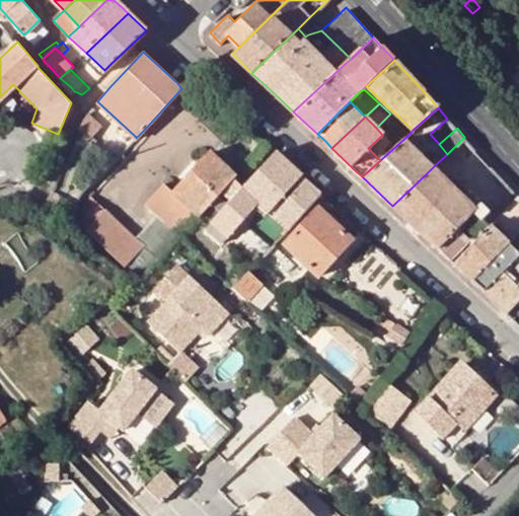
[(488,161),(464,137),(447,154),(438,162),(411,189),(392,206),(440,249),(449,259),(469,240),(472,242),(482,233),(489,226),(518,196),(514,191),(488,161)]
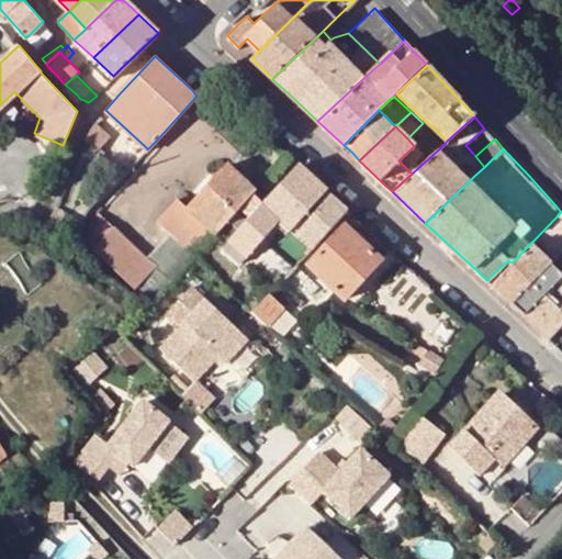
[(134,242),(98,210),(90,219),(88,222),(87,225),(87,231),(87,234),(88,238),(89,242),(91,244),(98,250),(134,286),(130,290),(149,303),(187,265),(195,255),(198,256),(198,257),(217,237),(214,234),(239,208),(253,192),(255,190),(226,163),(187,204),(178,196),(156,217),(170,231),(147,254),(134,242)]
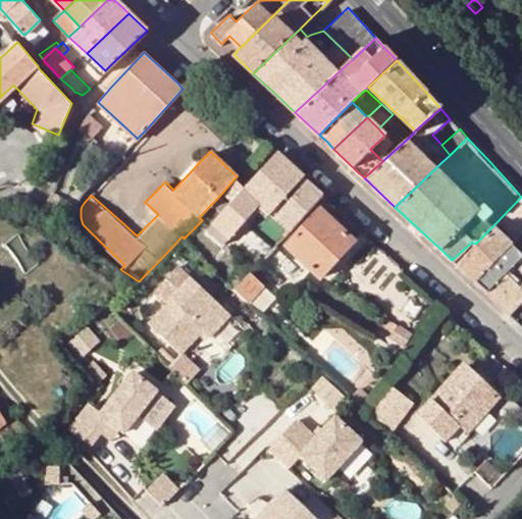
[(222,193),(224,195),(231,201),(207,227),(223,243),(258,204),(268,213),(303,175),(283,158),(276,152),(244,188),(235,178),(222,193)]
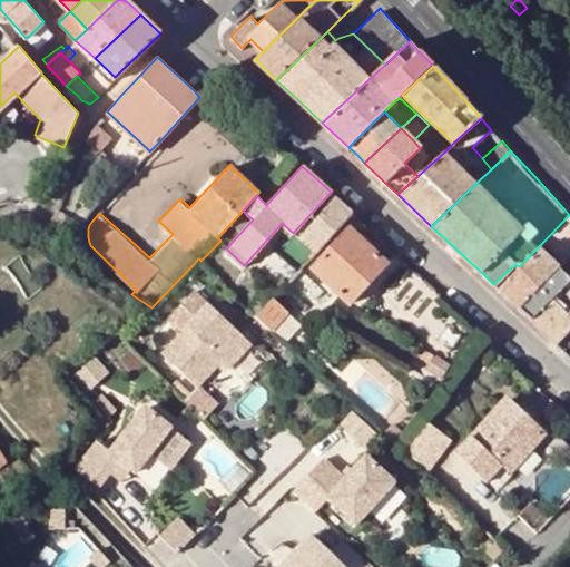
[(351,212),(334,196),(301,233),(318,248),(351,212)]
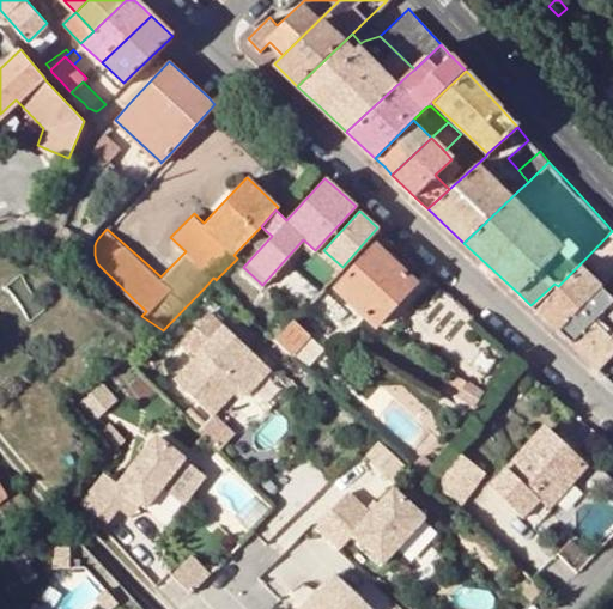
[(71,229),(61,221),(54,235),(64,241),(71,229)]
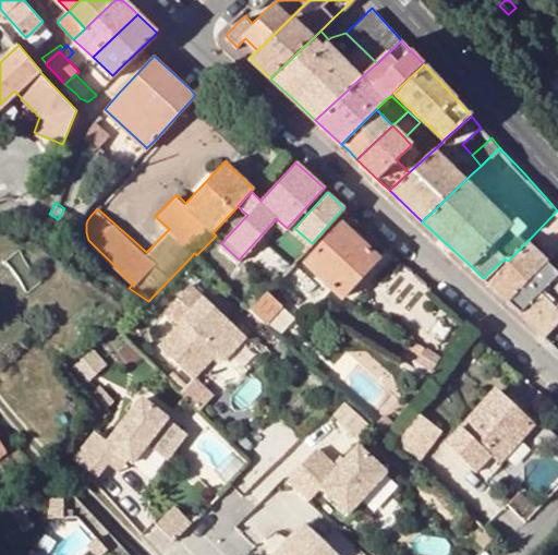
[(557,210),(525,243),(546,262),(557,249),(557,210)]
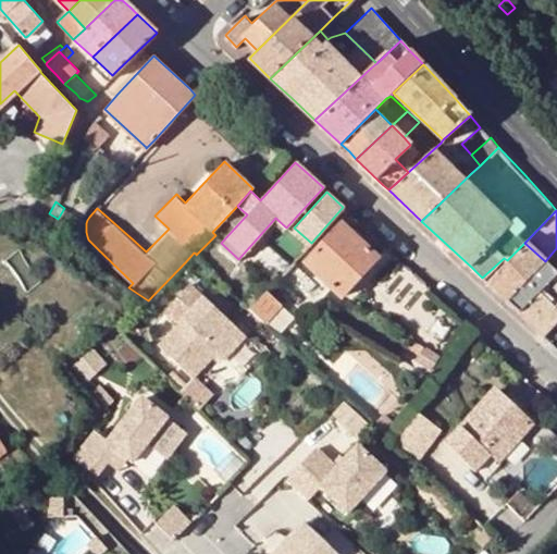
[(342,223),(306,260),(341,294),(376,256),(342,223)]
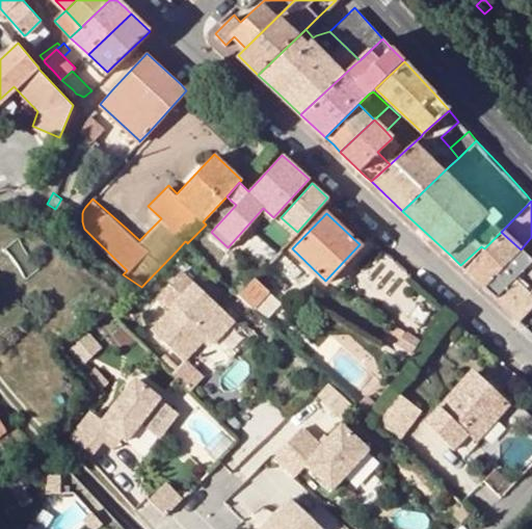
[(531,237),(521,249),(501,232),(494,239),(484,248),(464,269),(495,297),(531,260),(531,237)]
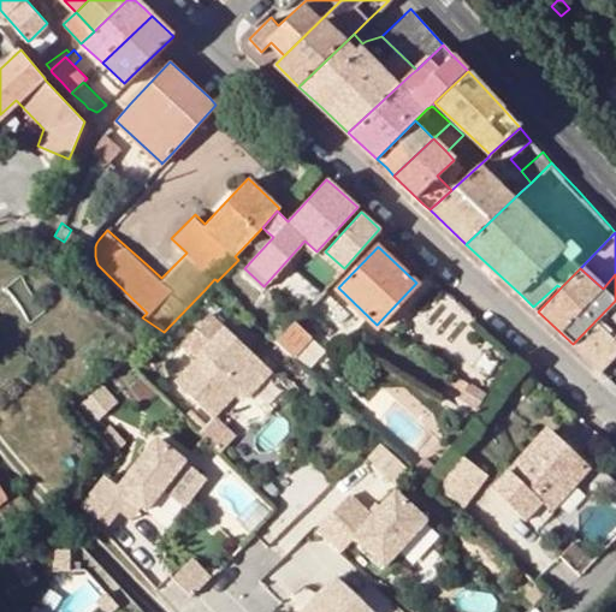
[(474,318),(445,290),(413,324),(414,328),(445,349),(474,318)]
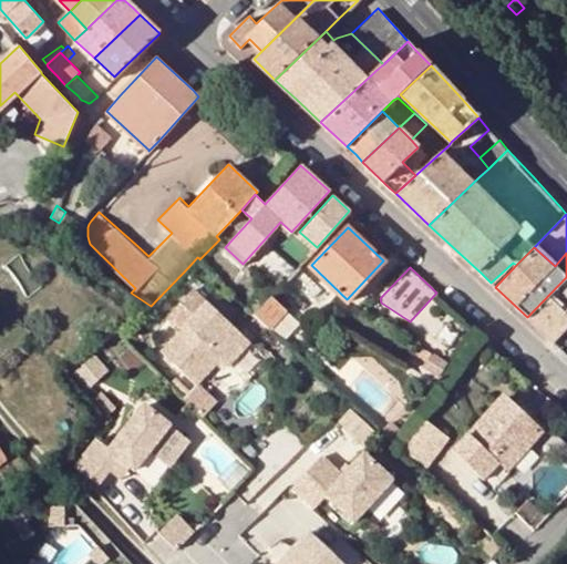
[(539,328),(553,341),(566,327),(566,277),(527,317),(539,328)]
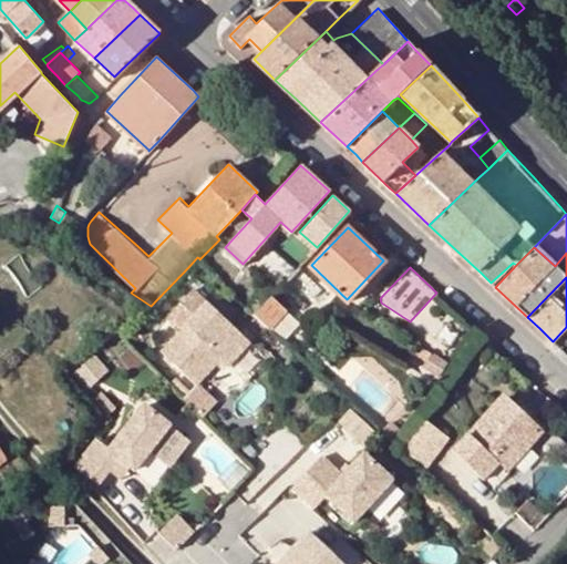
[(181,325),(160,347),(194,381),(218,356),(226,362),(248,339),(193,285),(167,313),(181,325)]
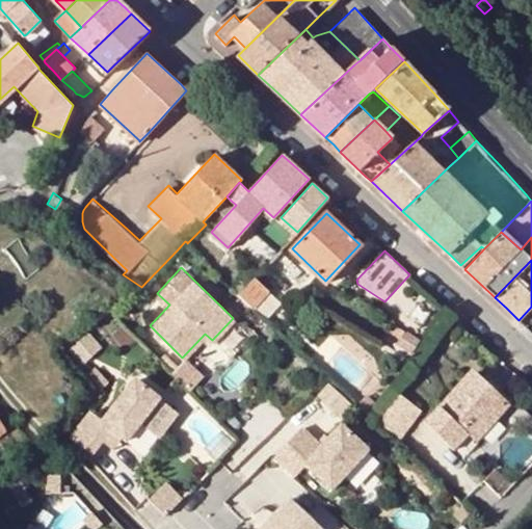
[(249,268),(231,288),(238,294),(244,288),(255,278),(257,275),(249,268)]
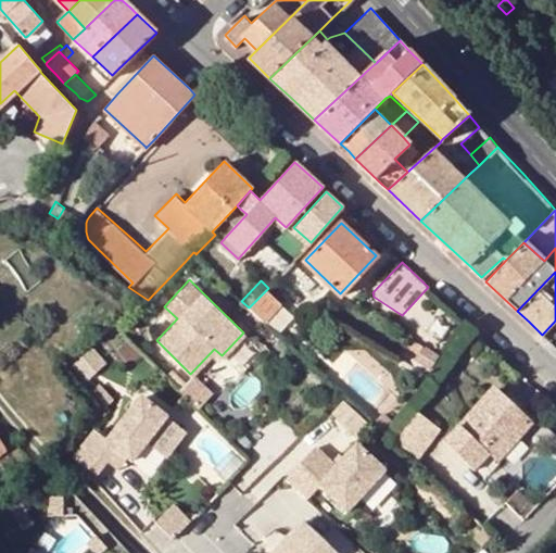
[(277,308),(280,303),(266,290),(255,301),(249,308),(264,322),(277,308)]
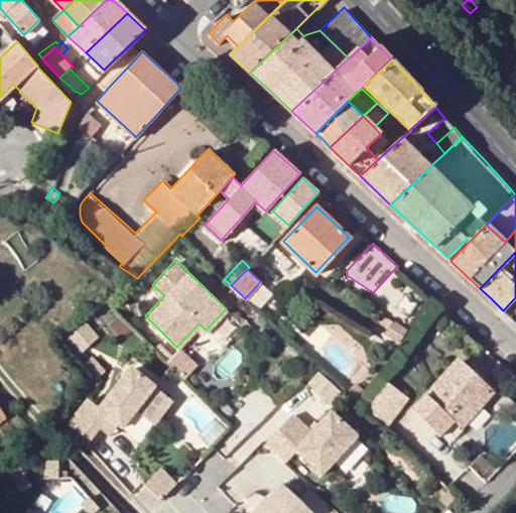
[(276,296),(260,281),(257,285),(245,298),(261,313),(276,296)]
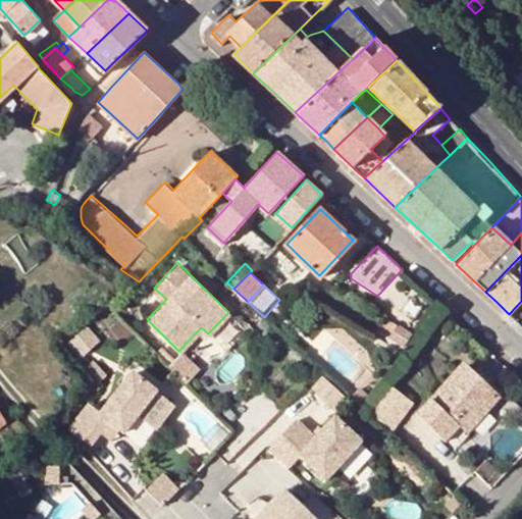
[(385,316),(380,325),(389,332),(388,335),(403,345),(412,329),(399,320),(397,323),(385,316)]
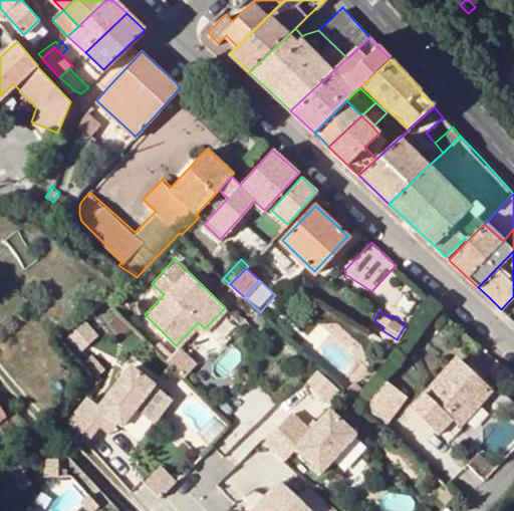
[(181,371),(195,363),(185,343),(170,350),(181,371)]
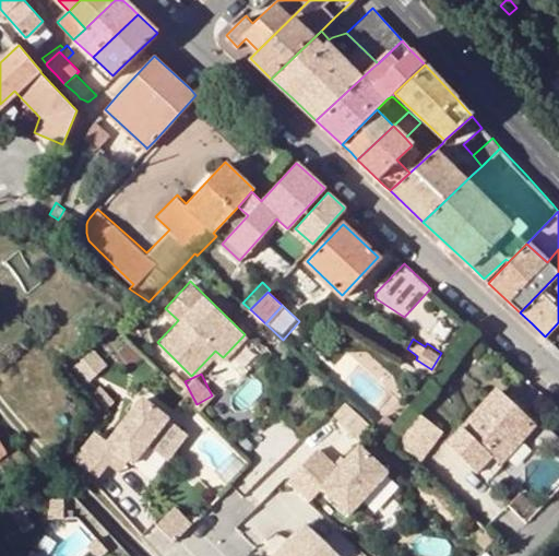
[(499,459),(533,424),(496,389),(463,426),(462,425),(445,442),(476,470),(491,452),(499,459)]
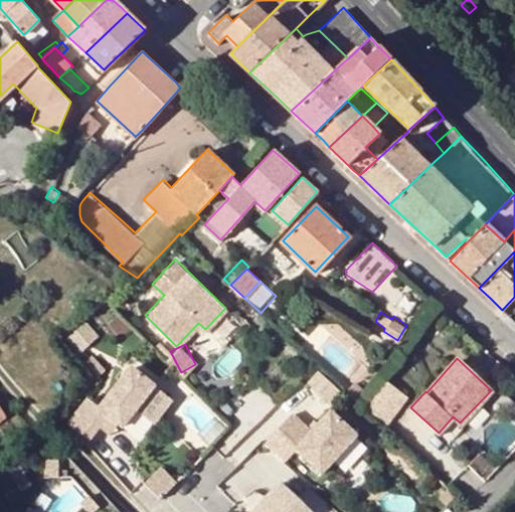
[(89,395),(69,420),(91,438),(102,423),(110,412),(120,419),(124,422),(155,381),(131,363),(101,404),(89,395)]
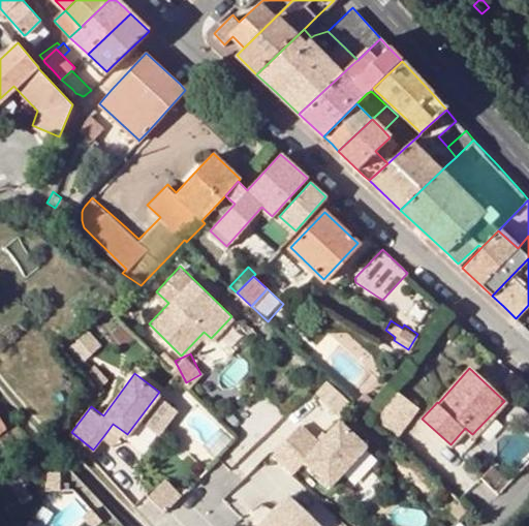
[(159,392),(127,434),(146,449),(178,406),(159,392)]
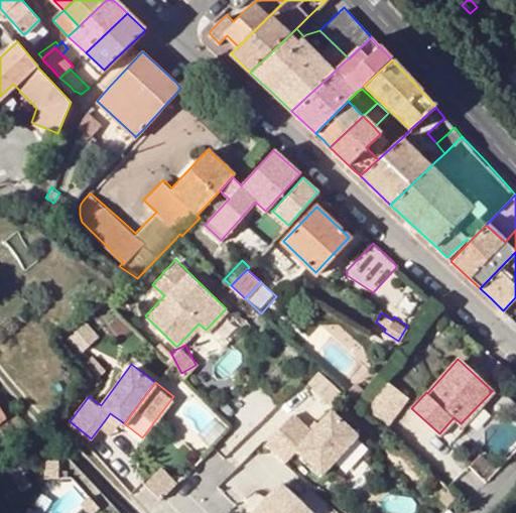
[(387,385),(368,413),(388,433),(410,400),(387,385)]
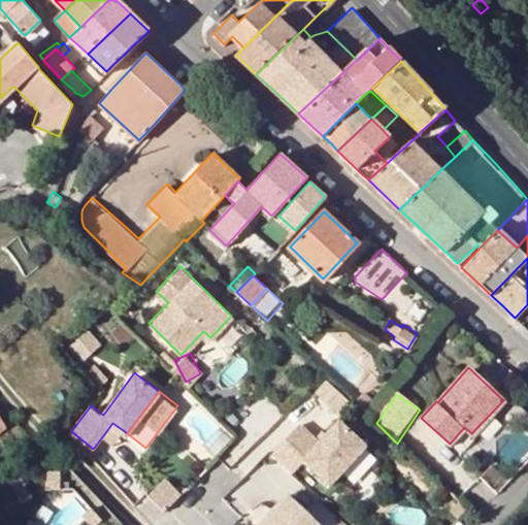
[(300,424),(271,454),(292,474),(304,462),(330,487),(368,447),(340,422),(321,443),(300,424)]
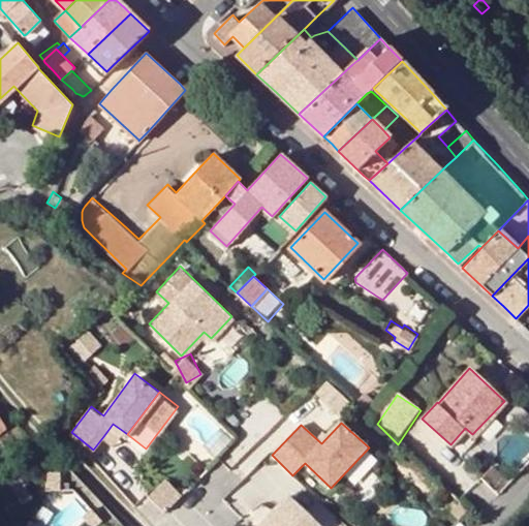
[(113,424),(104,435),(114,443),(123,431),(113,424)]
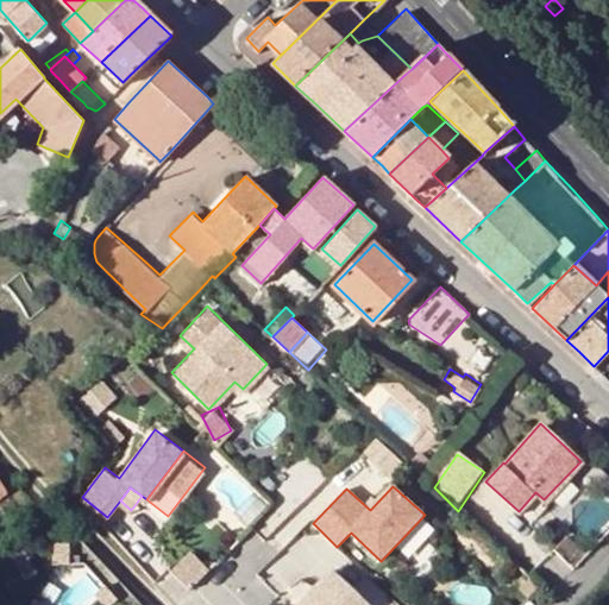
[(8,553),(26,580),(42,569),(22,543),(8,553)]
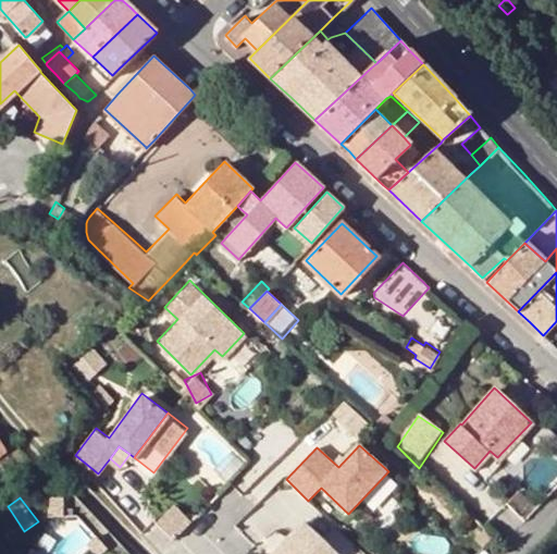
[(172,506),(155,522),(172,540),(188,522),(172,506)]
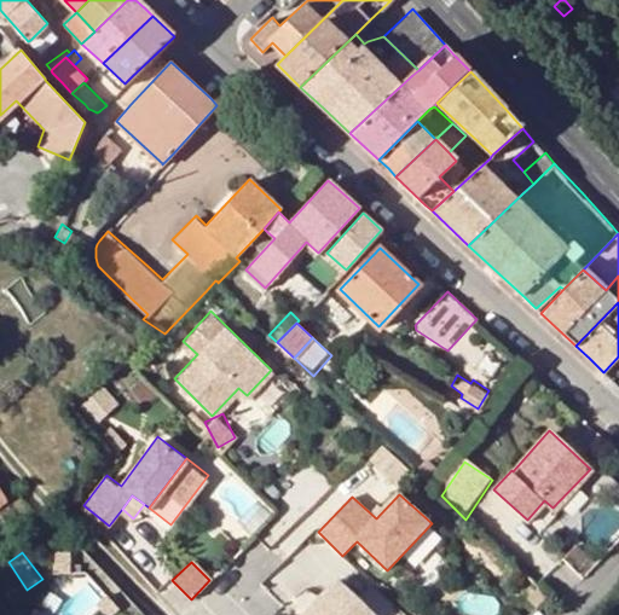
[(370,614),(374,613),(337,578),(307,608),(314,614),(370,614)]
